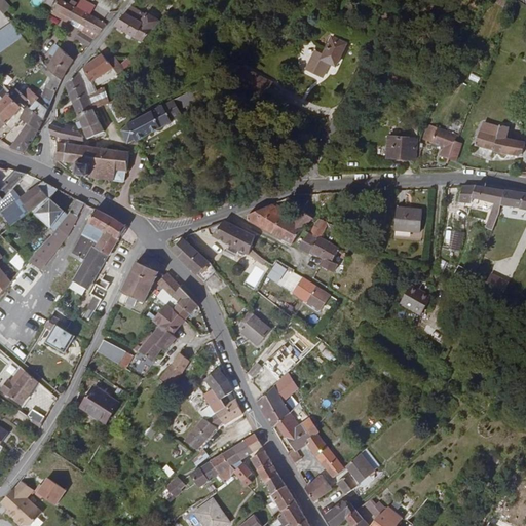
[(73,37),(85,44),(88,42),(106,21),(89,10),(78,4),(76,3),(71,0),(57,0),(52,9),(77,26),(77,29),(73,37)]
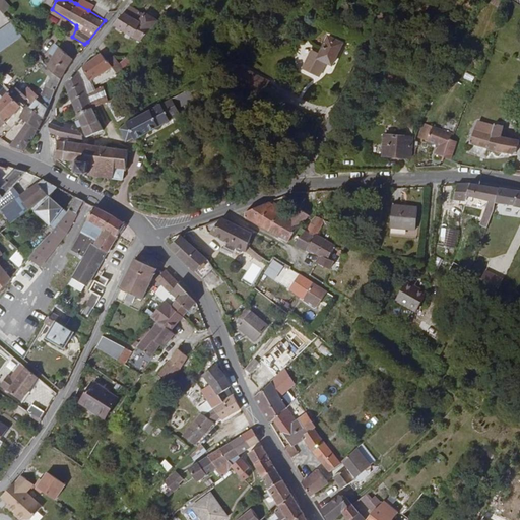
[(80,0),(77,4),(88,10),(93,2),(89,0),(80,0)]
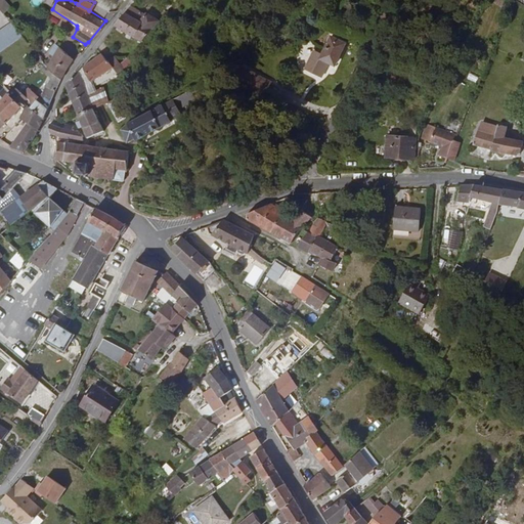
[(0,14),(7,25),(13,19),(0,2),(0,14)]
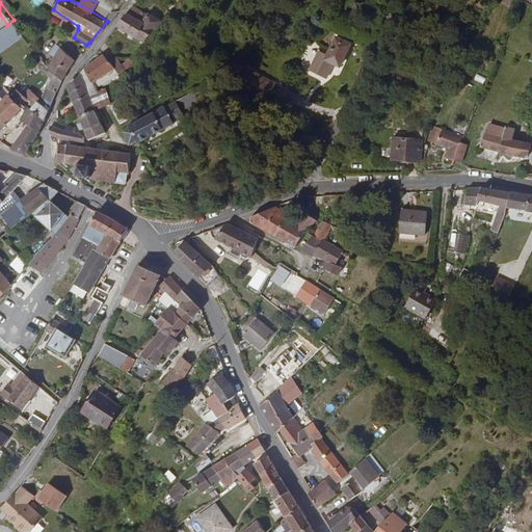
[(147,17),(133,7),(116,27),(136,40),(142,25),(141,23),(147,17)]
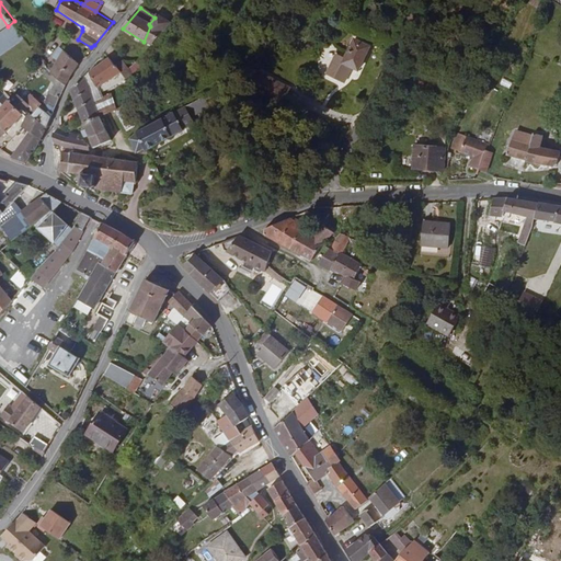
[(156,15),(155,18),(149,24),(150,26),(144,42),(155,48),(170,25),(156,15)]
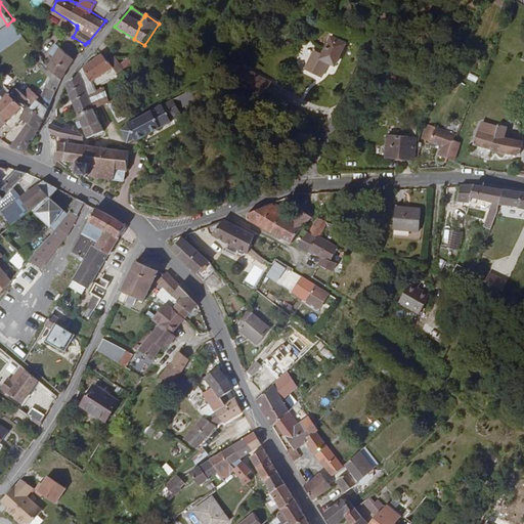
[(350,38),(334,31),(326,48),(318,45),(310,66),(325,73),(332,56),(340,59),(350,38)]
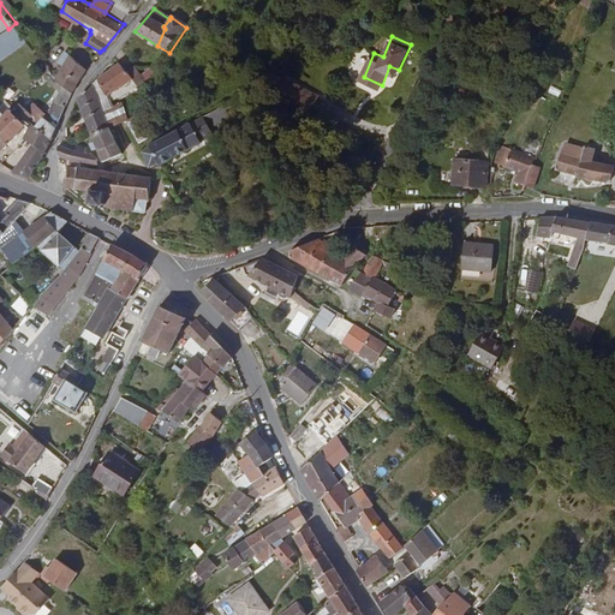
[(67,83),(72,88),(87,66),(65,48),(59,63),(63,65),(58,75),(67,83)]
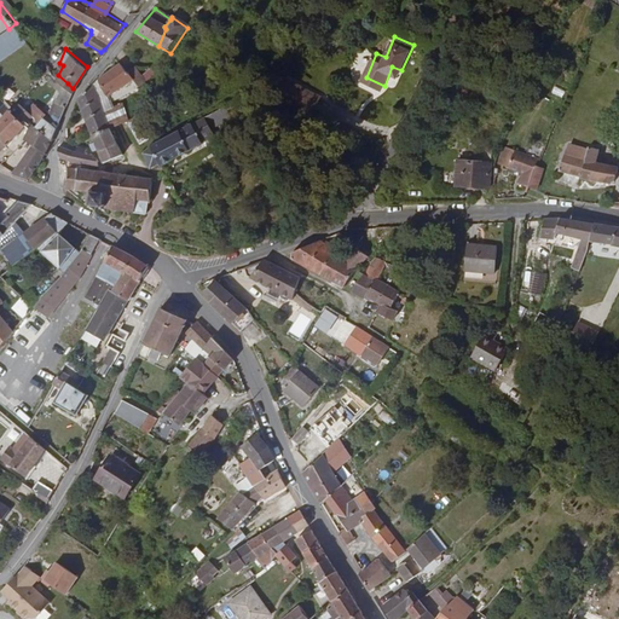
[(122,65),(100,82),(109,99),(134,81),(129,75),(122,65)]
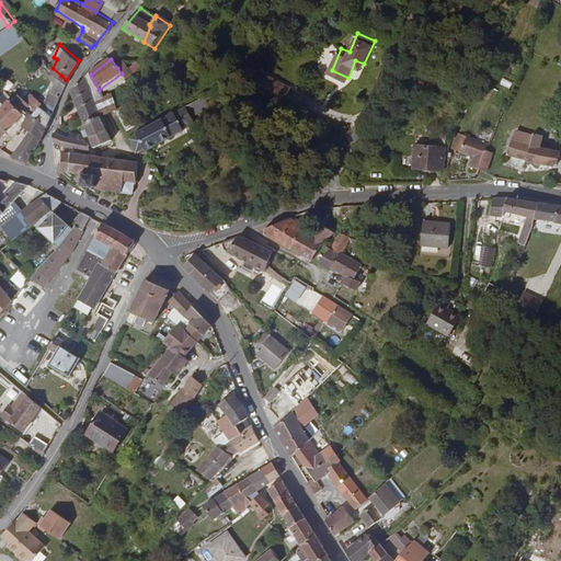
[(117,68),(122,73),(128,80),(135,75),(124,63),(117,68)]
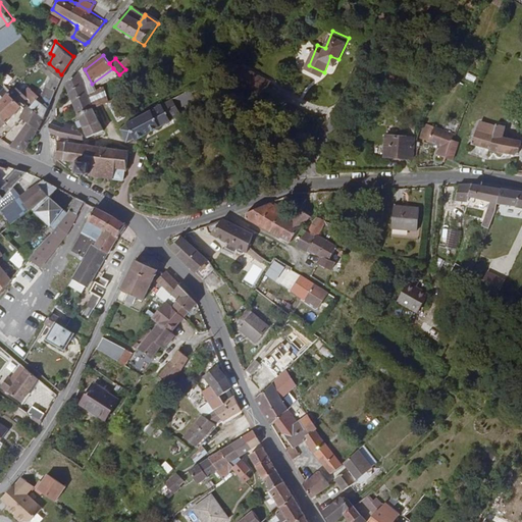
[(85,69),(81,73),(90,96),(98,93),(95,89),(119,74),(113,68),(92,84),(85,69)]
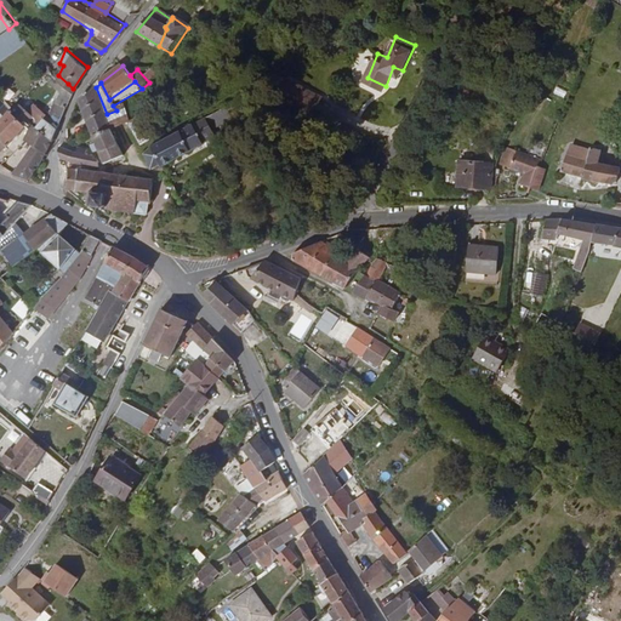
[(41,124),(53,135),(73,89),(68,84),(55,103),(46,114),(41,124)]
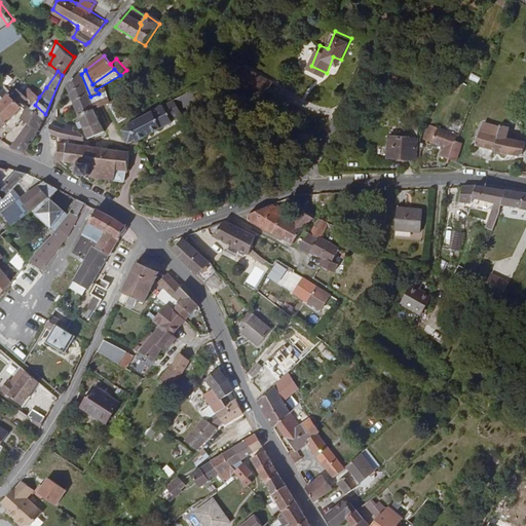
[(81,74),(69,82),(81,115),(98,110),(90,97),(81,74)]
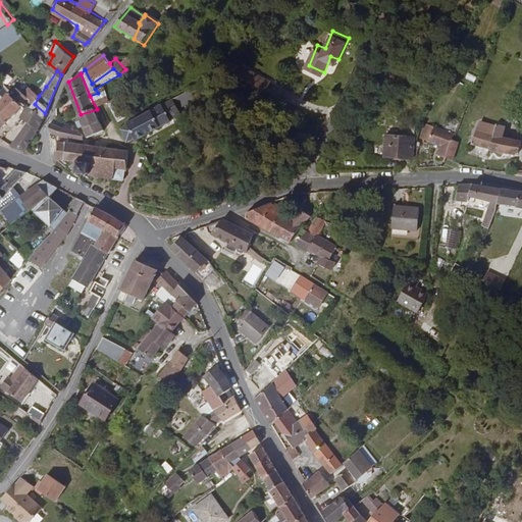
[(0,99),(1,101),(11,91),(0,77),(0,99)]
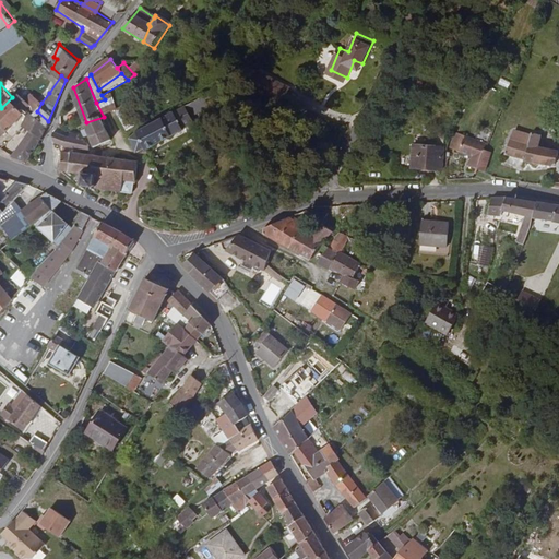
[(27,107),(32,103),(20,91),(12,97),(1,108),(0,108),(0,120),(8,128),(27,107)]
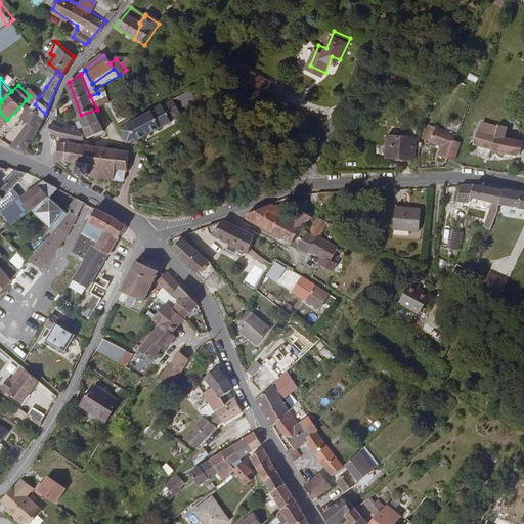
[(90,96),(97,110),(111,104),(103,91),(98,93),(90,96)]
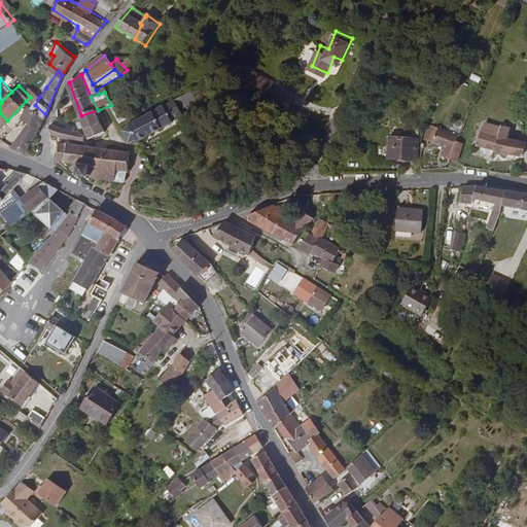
[(199,99),(195,92),(132,127),(125,133),(131,146),(139,142),(140,144),(176,124),(173,117),(183,110),(182,108),(199,99)]
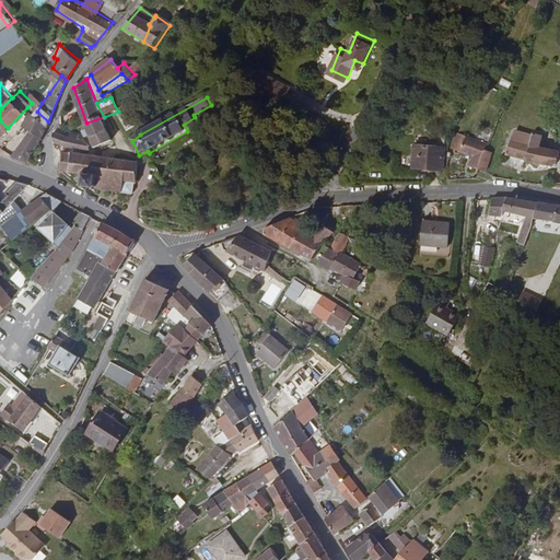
[(14,153),(27,158),(36,148),(48,121),(37,112),(32,103),(27,107),(30,112),(24,121),(33,127),(14,153)]
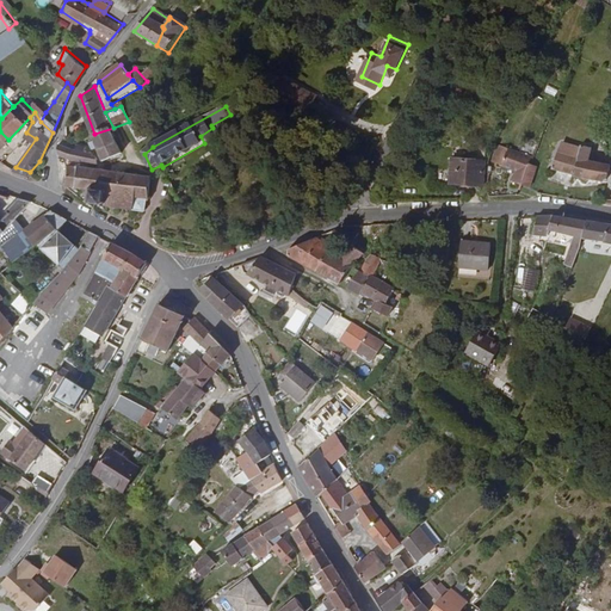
[(134,133),(142,146),(156,136),(150,128),(153,124),(152,121),(134,133)]
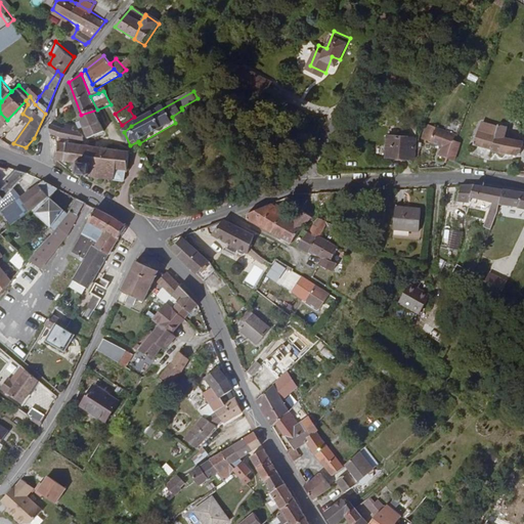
[(129,110),(134,117),(137,115),(131,106),(129,110)]
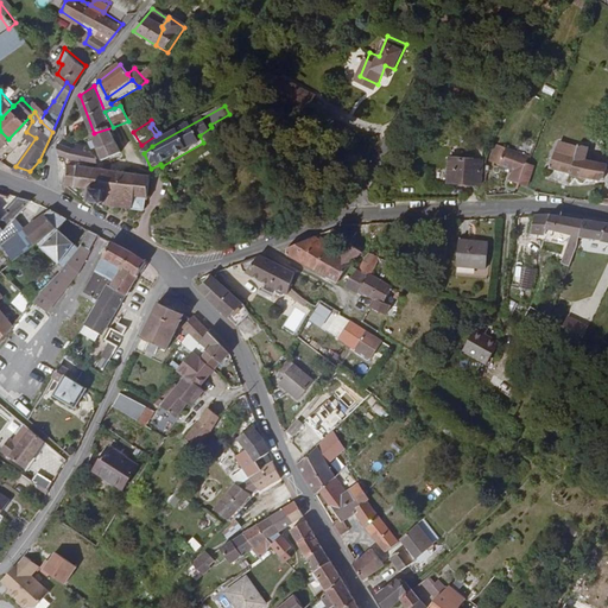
[(100,149),(101,151),(119,141),(113,127),(94,133),(96,139),(92,141),(95,151),(100,149)]
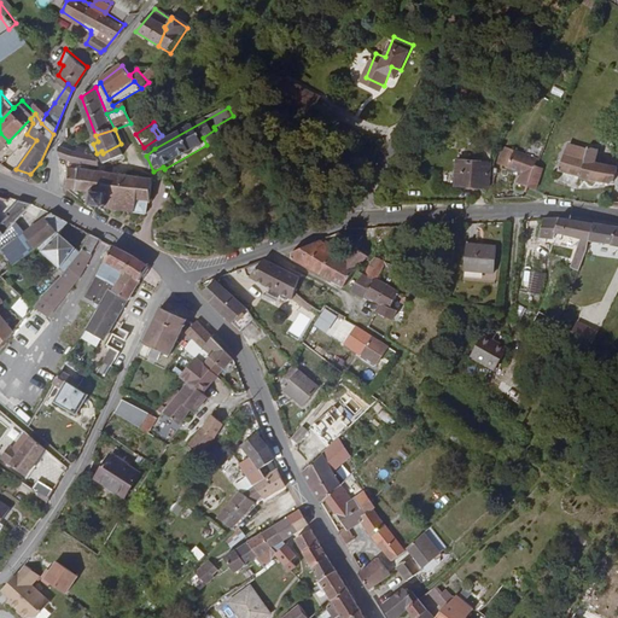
[(537,149),(506,135),(497,155),(520,162),(517,175),(528,179),(528,176),(536,153),(537,149)]
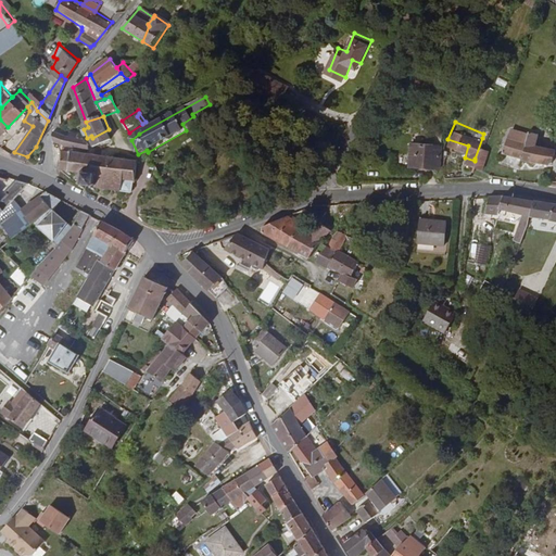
[(506,127),(504,133),(502,149),(521,153),(521,155),(550,161),(554,144),(535,140),(538,129),(528,127),(528,129),(510,125),(506,127)]
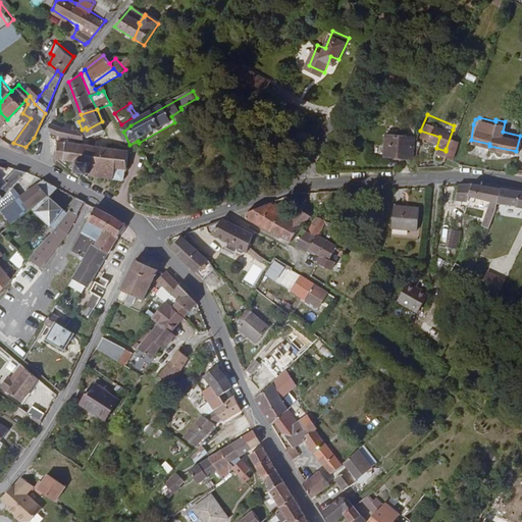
[(87,129),(91,140),(108,133),(102,121),(87,129)]
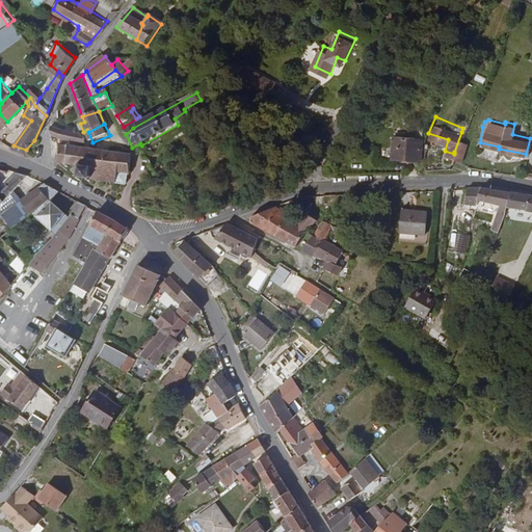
[(53,129),(56,136),(72,141),(88,144),(87,139),(84,138),(84,136),(77,134),(78,130),(69,127),(69,131),(54,127),(53,129)]
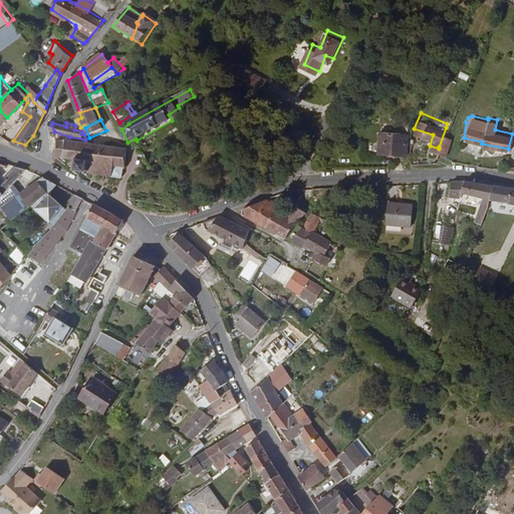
[(406,123),(399,123),(399,133),(378,133),(378,144),(360,143),(359,157),(378,157),(378,154),(406,155),(406,123)]
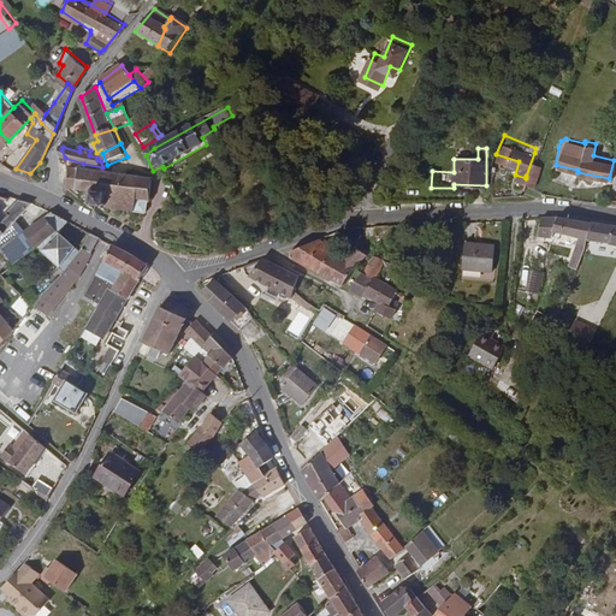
[(540,155),(534,153),(526,176),(534,178),(540,155)]
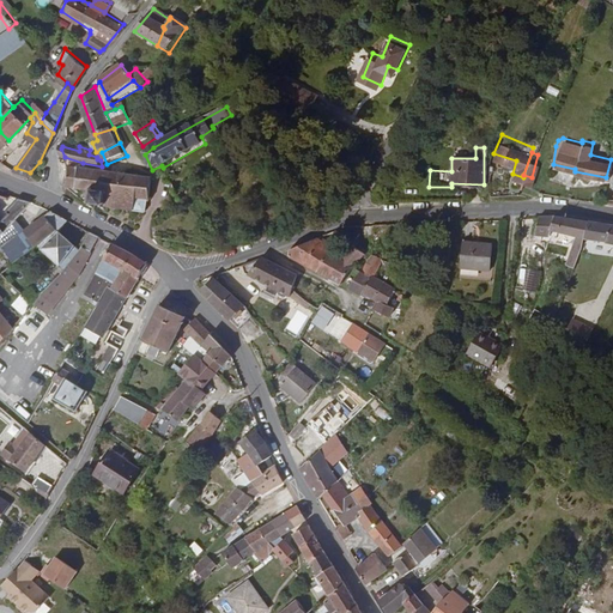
[(91,201),(91,205),(93,205),(92,208),(97,210),(97,206),(104,207),(103,211),(107,212),(108,208),(146,216),(149,205),(151,205),(151,204),(153,204),(153,200),(152,200),(155,187),(157,187),(157,184),(155,183),(155,181),(152,180),(152,183),(143,181),(143,178),(140,177),(139,181),(128,178),(128,175),(125,175),(123,177),(86,170),(85,167),(83,167),(82,171),(73,170),(70,188),(77,189),(77,192),(80,192),(80,194),(84,195),(84,192),(96,194),(93,202),(91,201)]
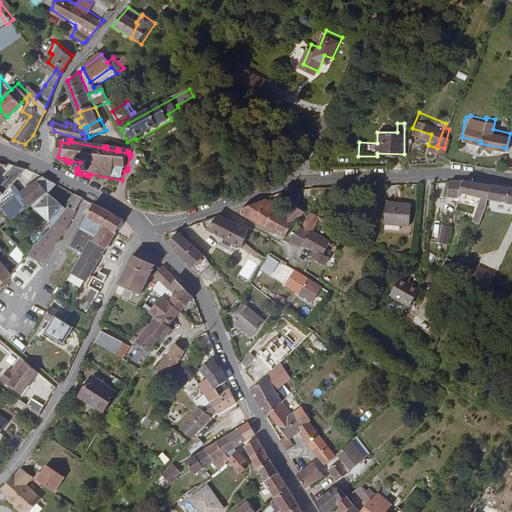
[(138,143),(143,153),(147,150),(142,140),(138,143)]
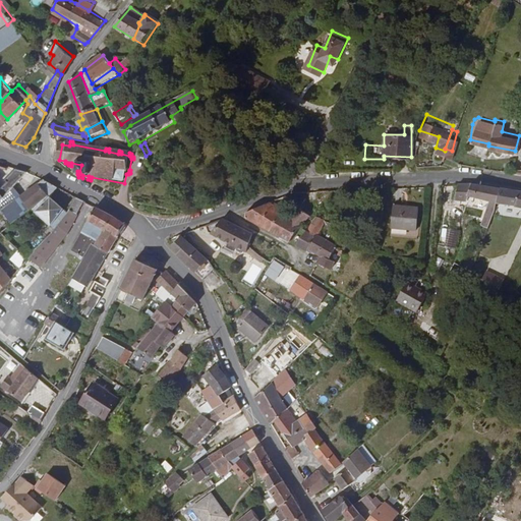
[(0,204),(15,188),(26,172),(11,167),(0,190),(0,204)]
